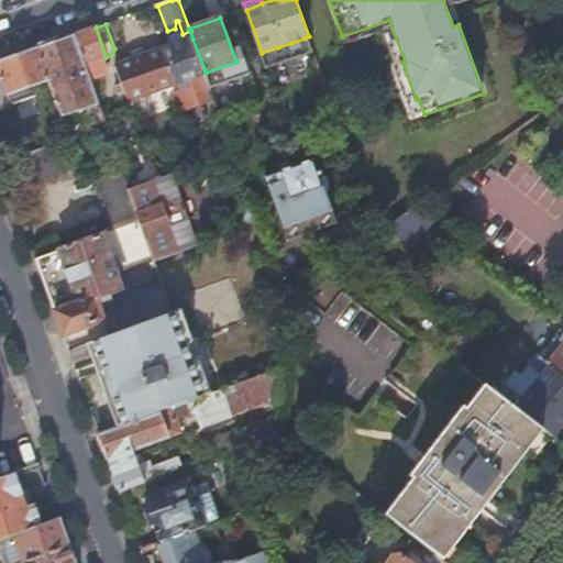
[(75,35),(96,97),(105,94),(96,70),(103,67),(108,66),(105,57),(106,57),(96,28),(75,35)]
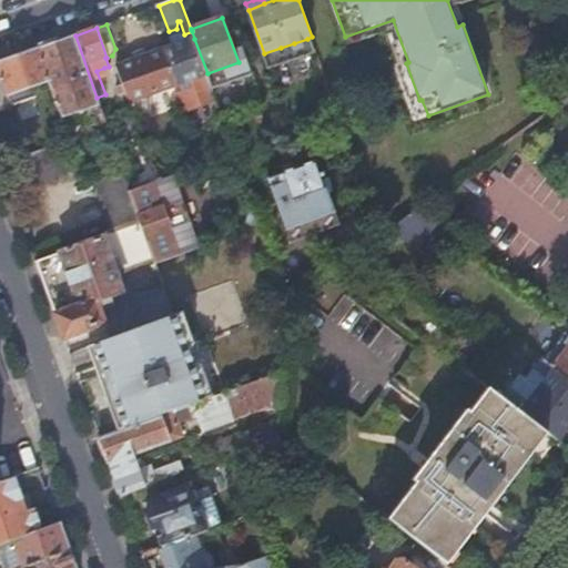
[(82,111),(100,104),(97,98),(75,36),(39,49),(52,83),(54,90),(53,91),(63,118),(82,111)]
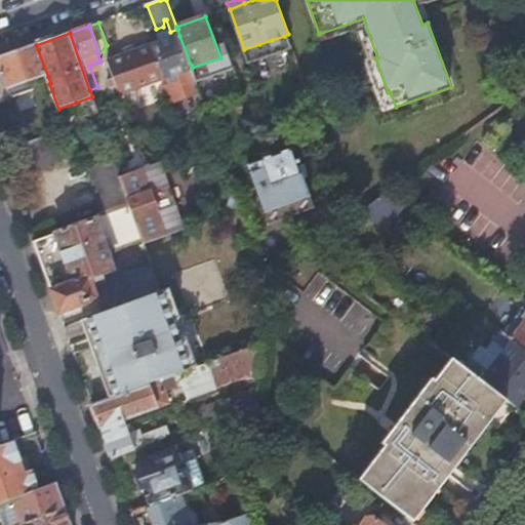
[(200,93),(192,68),(179,36),(172,39),(167,41),(109,63),(115,77),(110,79),(109,79),(109,80),(109,81),(109,82),(109,83),(109,84),(110,85),(110,86),(111,86),(112,87),(113,87),(116,94),(165,77),(167,84),(162,86),(168,105),(200,93)]
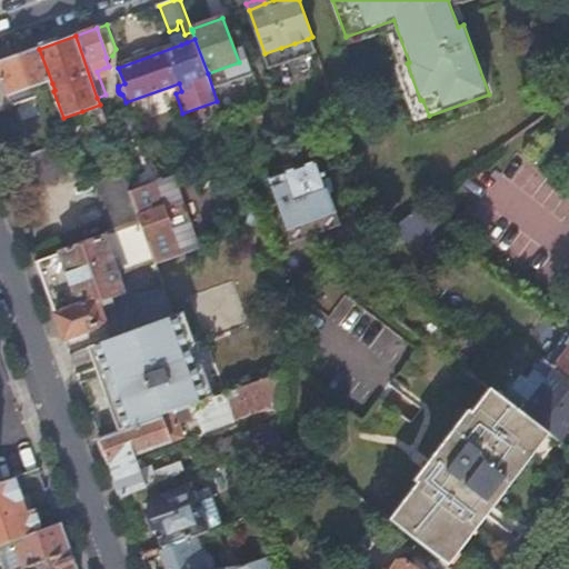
[(311,48),(308,39),(295,43),(298,52),(311,48)]
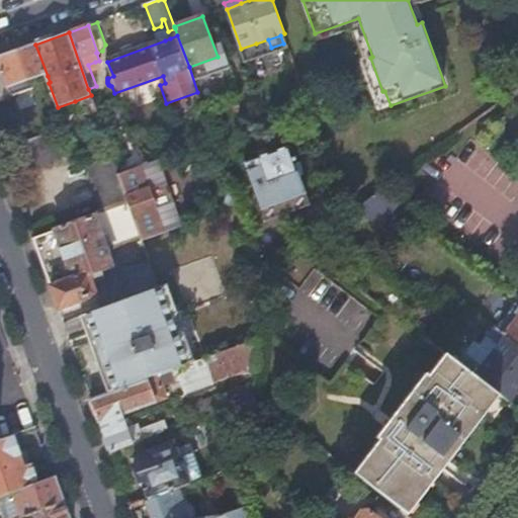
[(271,48),(268,39),(256,44),(241,49),(246,64),(273,54),(271,48)]
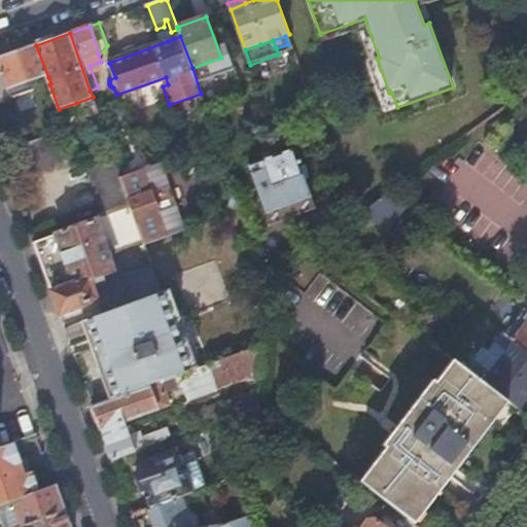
[(31,82),(48,77),(36,45),(0,57),(0,103),(14,99),(14,98),(34,91),(31,82)]
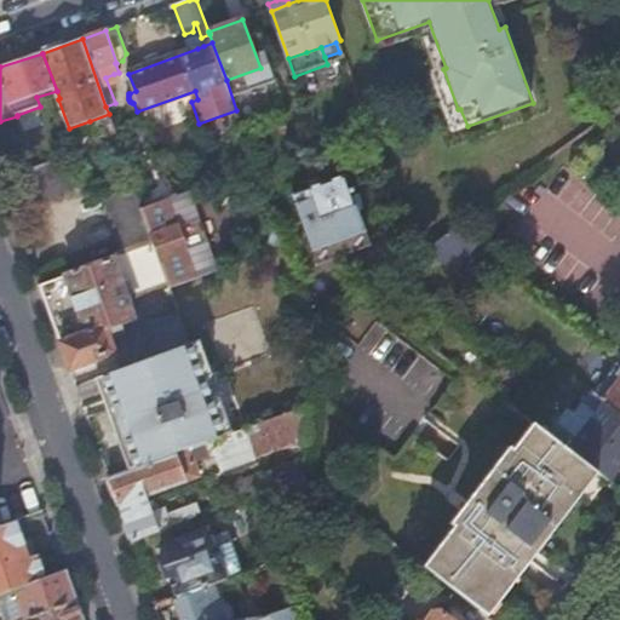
[(109,114),(90,121),(96,139),(115,132),(109,114)]
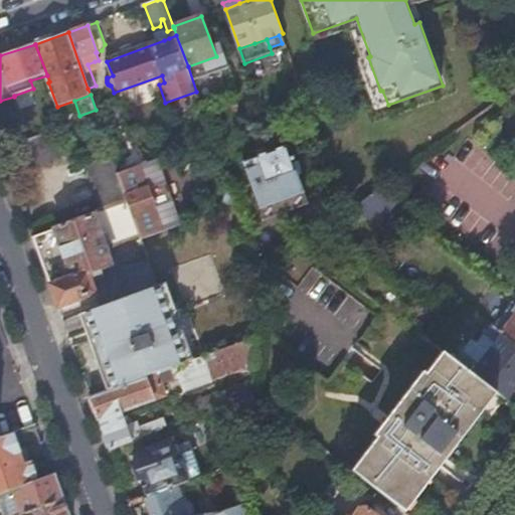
[(60,129),(13,145),(22,171),(69,155),(60,129)]
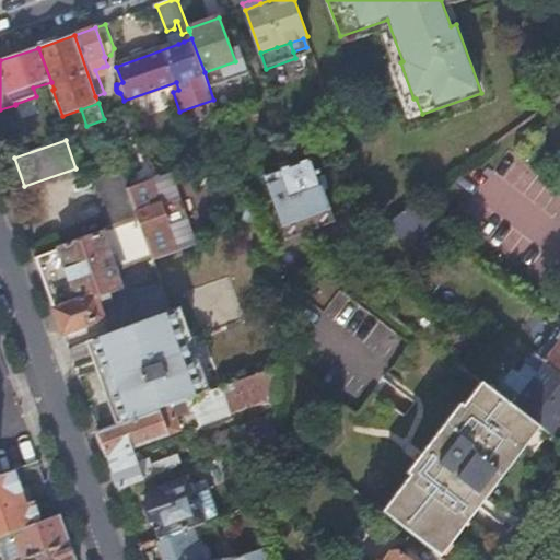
[(318,172),(314,159),(266,175),(284,226),(289,240),(337,222),(333,210),(319,174),(322,174),(321,171),(318,172)]
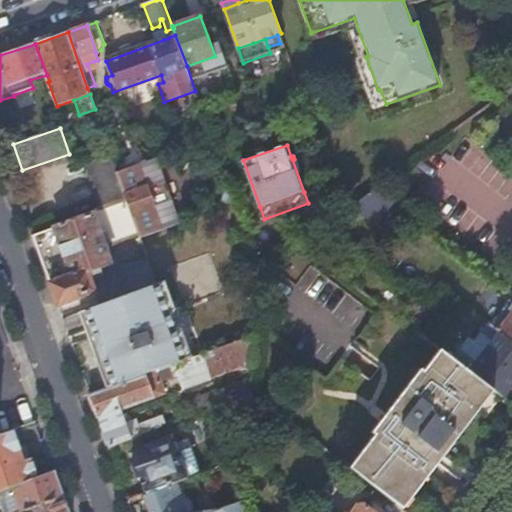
[(128,202),(117,172),(109,149),(83,158),(102,211),(128,202)]
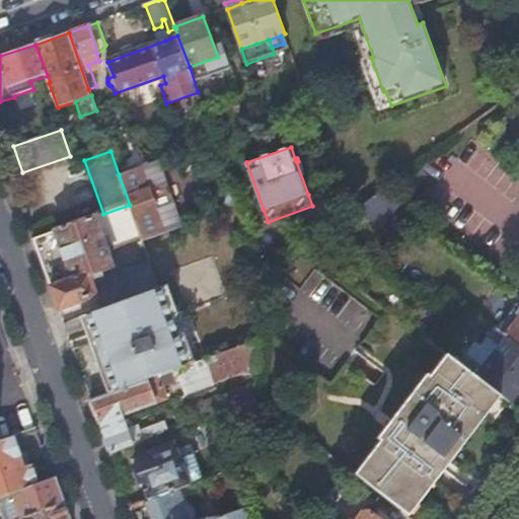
[(141,235),(143,240),(164,232),(141,167),(119,174),(130,205),(141,235)]
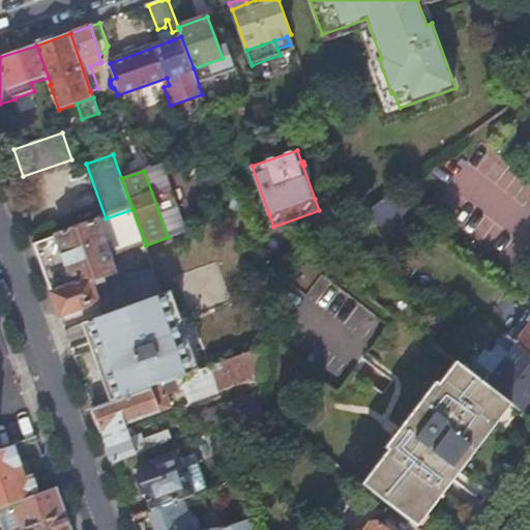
[(392,194),(364,213),(390,233),(410,208),(392,194)]
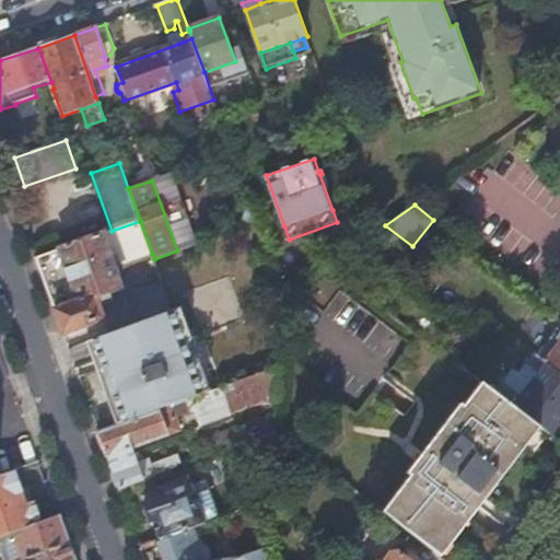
[(117,266),(152,254),(140,221),(112,231),(37,257),(65,333),(105,318),(98,302),(96,296),(111,292),(124,288),(117,266)]
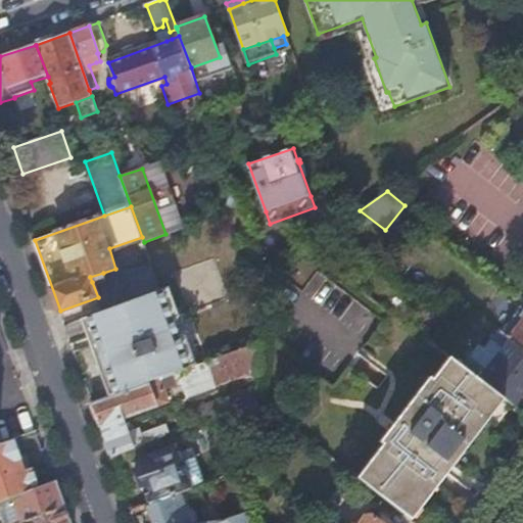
[(137,299),(160,290),(151,264),(127,273),(137,299)]
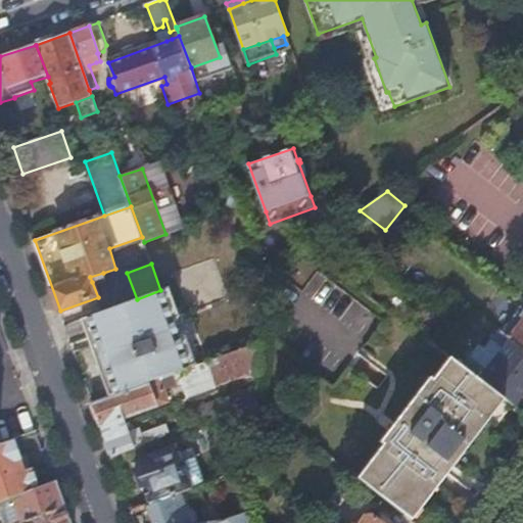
[(104,277),(103,273),(90,277),(92,282),(104,277)]
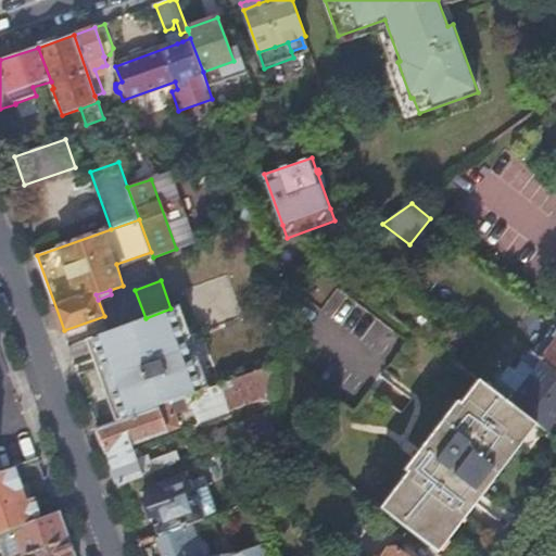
[(201,393),(171,308),(146,318),(93,337),(123,420),(153,409),(173,403),(194,395),(200,393),(201,393)]
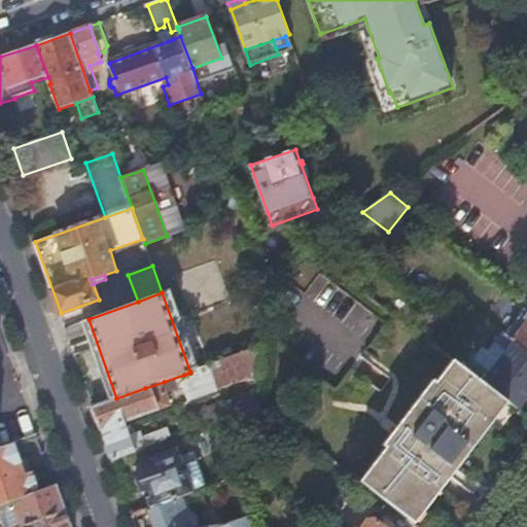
[(526,311),(524,309),(505,332),(513,339),(526,349),(526,311)]
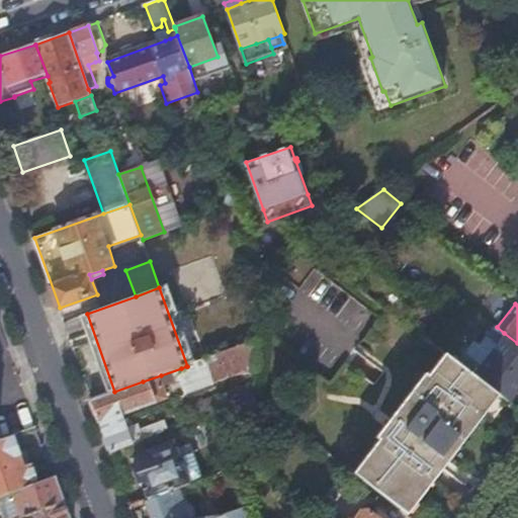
[(114,392),(87,314),(79,317),(107,395),(114,392)]
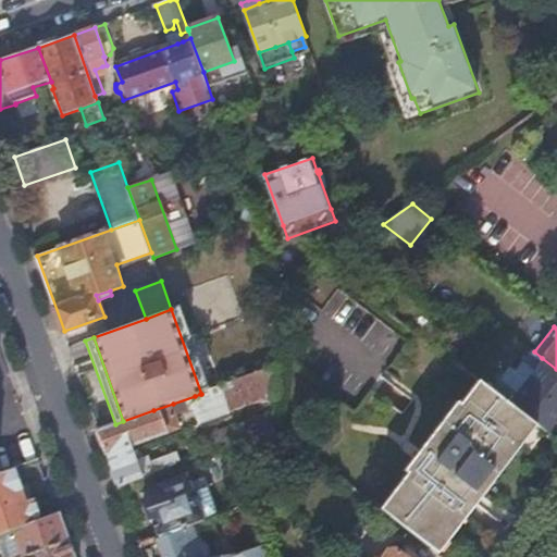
[(525,380),(542,358),(534,351),(531,349),(530,348),(514,370),(515,371),(525,380)]
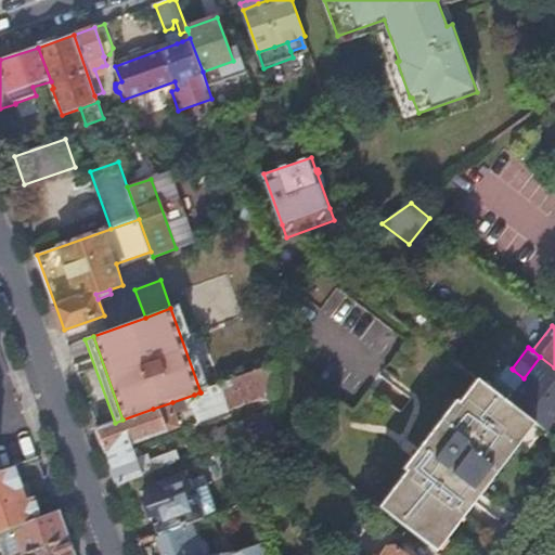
[(464,353),(457,362),(459,363),(478,377),(481,381),(483,376),(486,371),(464,353)]
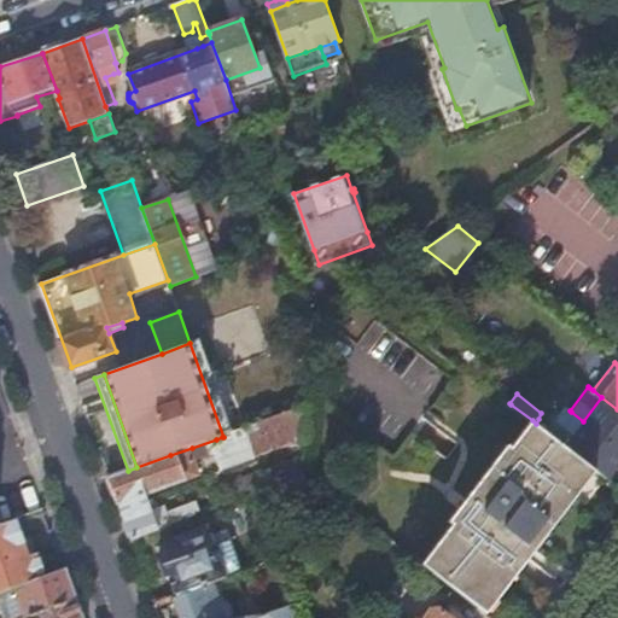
[(617,409),(601,397),(583,421),(617,447),(617,409)]
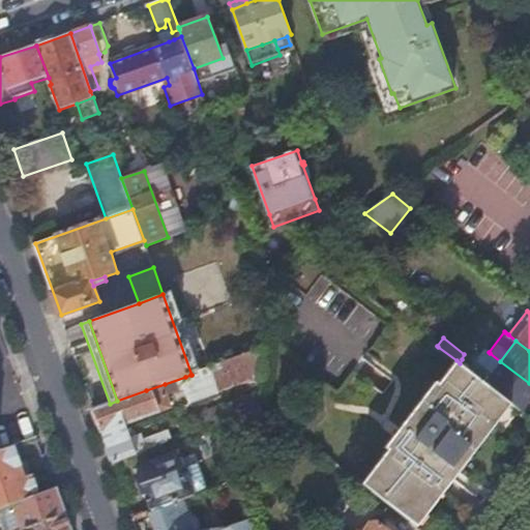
[(267,348),(214,366),(224,390),(266,375),(267,348)]
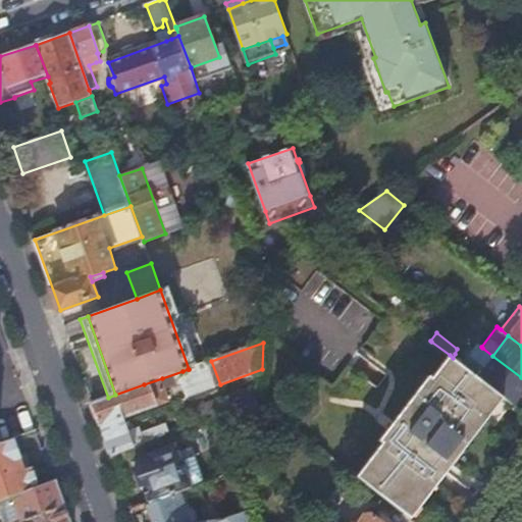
[(482,348),(481,347),(465,367),(477,376),(492,356),(482,348)]
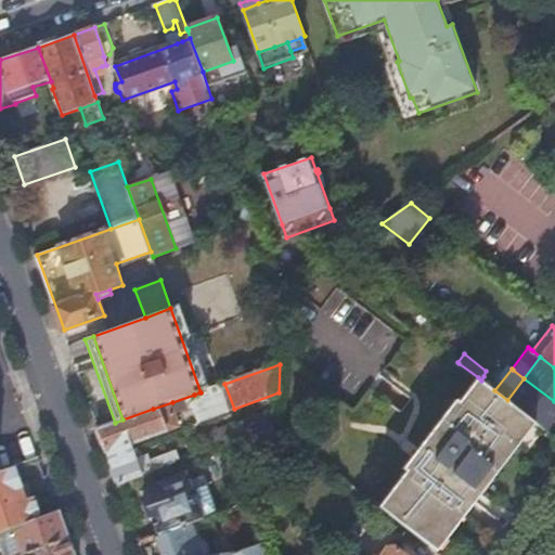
[(481,381),(478,377),(457,402),(455,400),(403,468),(407,472),(379,507),(437,551),(537,422),(507,400),(494,390),(488,386),(487,385),(483,382),(481,381)]
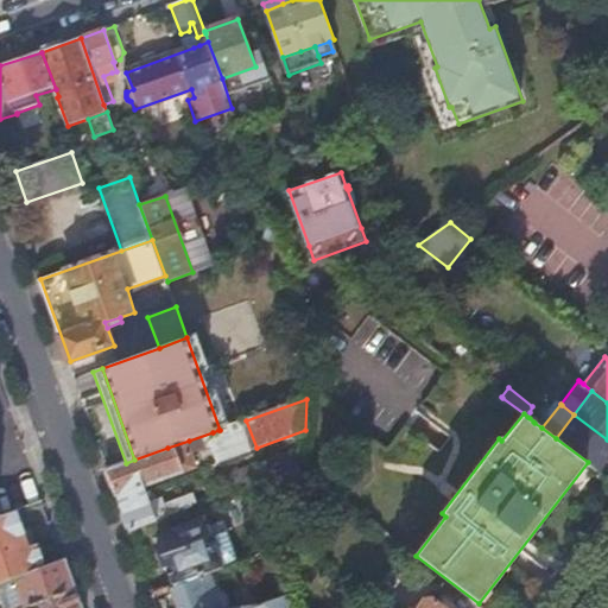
[(607,439),(574,415),(556,438),(588,462),(597,469),(607,456),(607,439)]
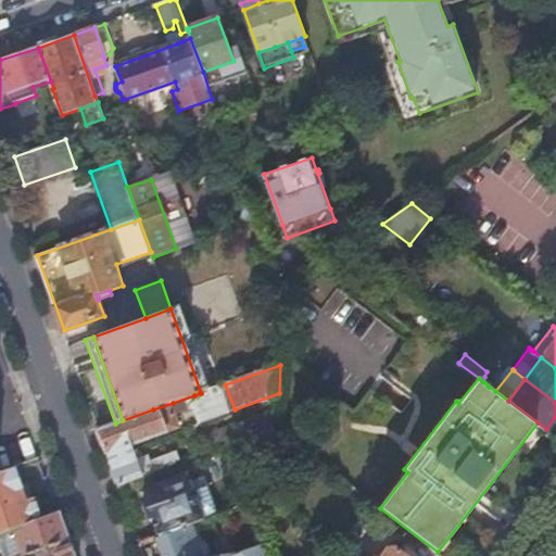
[(211,390),(201,393),(200,393),(194,395),(203,420),(235,409),(225,384),(224,384),(211,390)]
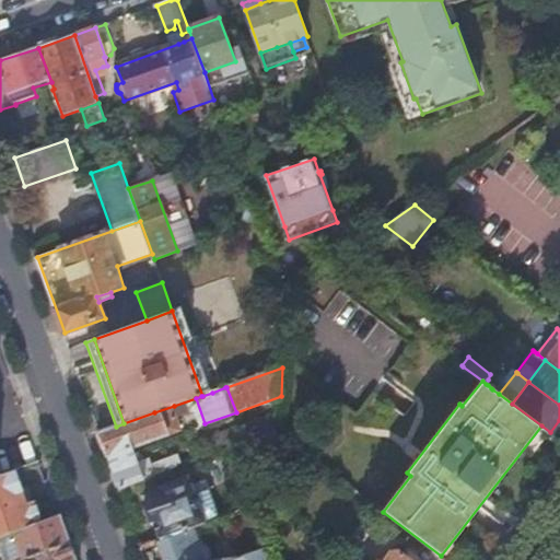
[(154,412),(124,423),(116,427),(100,432),(112,463),(138,454),(135,447),(183,430),(174,406),(154,412)]
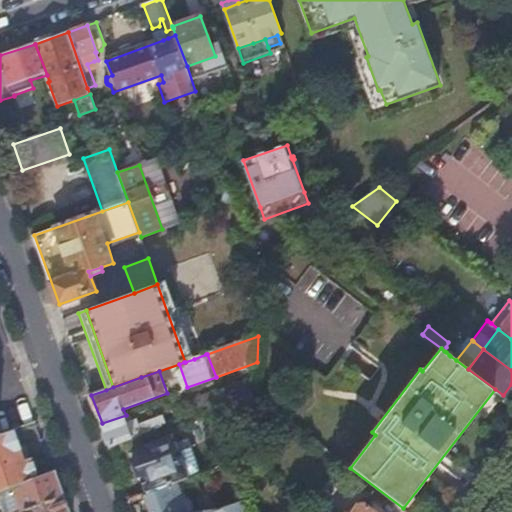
[(255,396),(256,375),(193,399),(198,416),(255,396)]
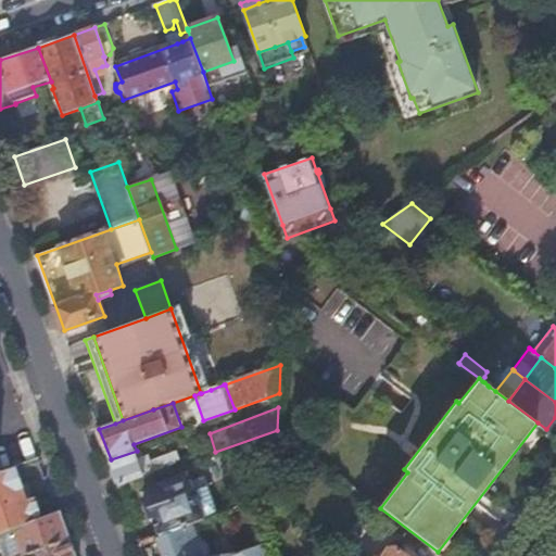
[(140,458),(137,451),(111,459),(119,485),(122,484),(180,464),(177,455),(163,459),(164,463),(154,466),(151,455),(140,458)]
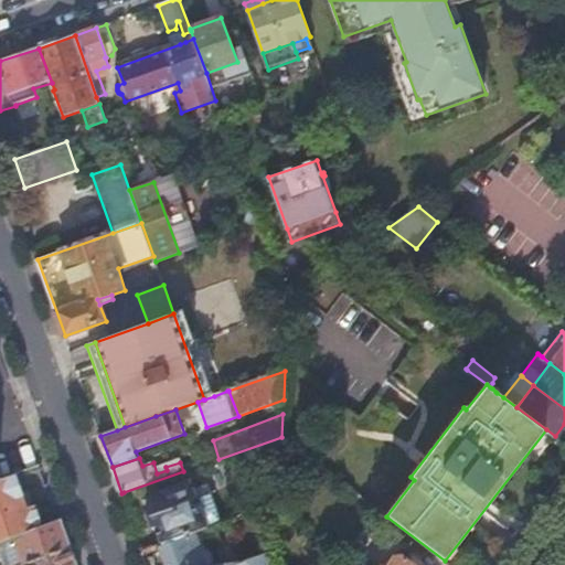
[(0,541),(40,526),(33,509),(27,511),(13,472),(3,476),(0,477),(0,541)]
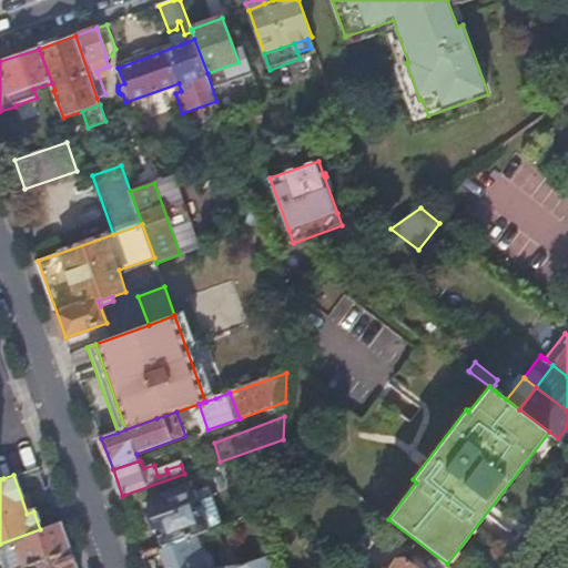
[(155,507),(149,510),(154,529),(158,528),(164,547),(208,531),(210,530),(196,494),(195,494),(195,493),(193,485),(161,497),(164,505),(155,507)]
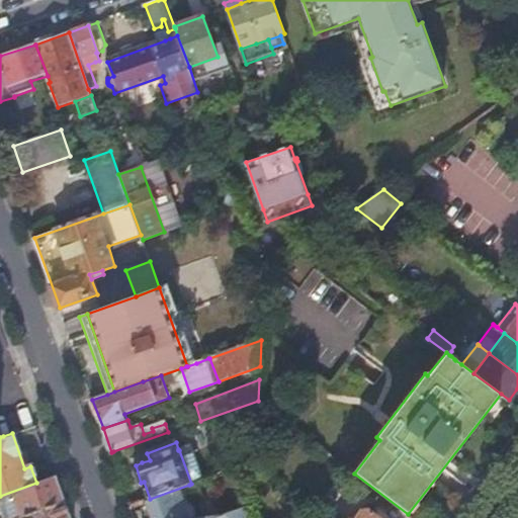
[(184,447),(178,449),(178,450),(179,450),(191,484),(193,483),(204,479),(192,444),(184,447)]
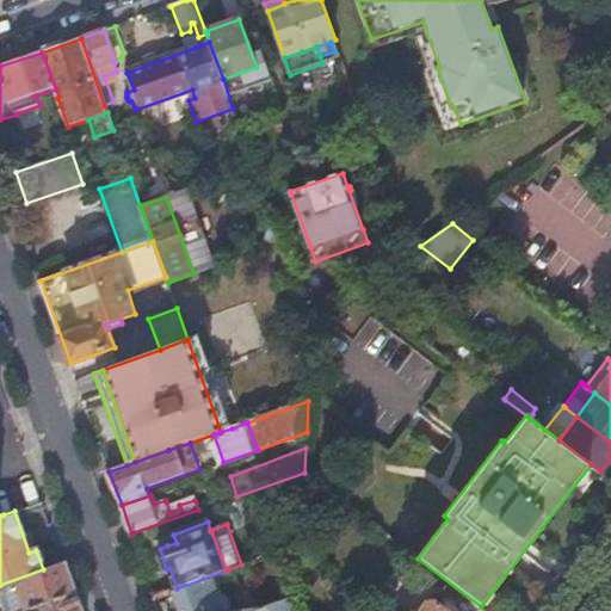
[(173,535),(165,537),(167,545),(177,543),(173,535)]
